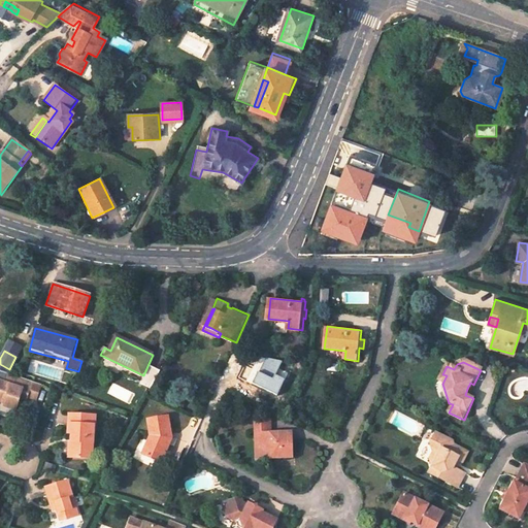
[(37,402),(43,386),(0,370),(0,401),(6,404),(5,407),(13,409),(17,410),(20,401),(15,399),(17,395),(25,398),(37,402)]
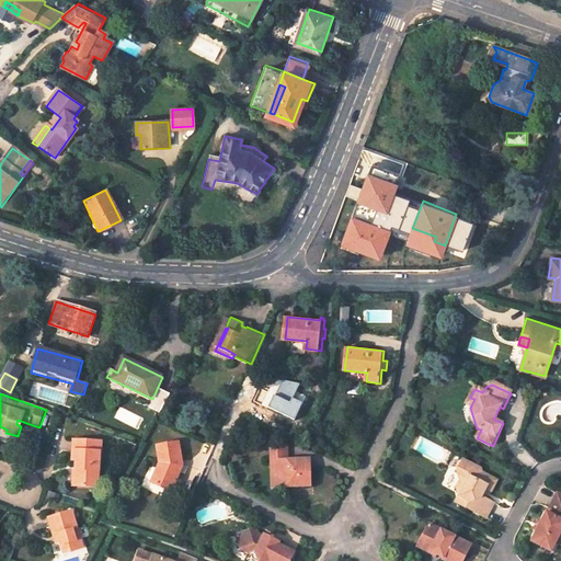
[(0,426),(0,437),(12,442),(14,435),(6,433),(7,430),(0,426)]
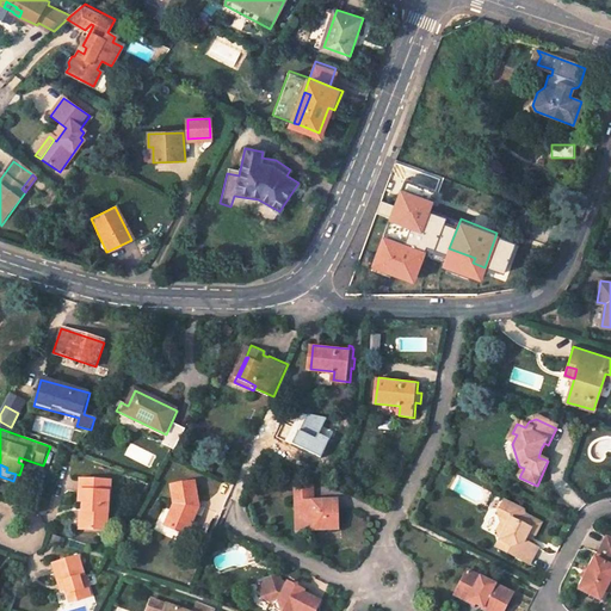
[(109,532),(112,482),(84,481),(81,503),(88,504),(87,512),(85,512),(84,531),(109,532)]
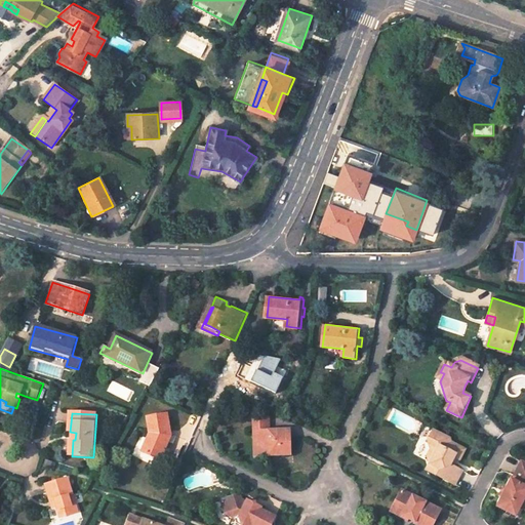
[(143,451),(160,459),(170,437),(165,414),(147,417),(150,434),(143,451)]
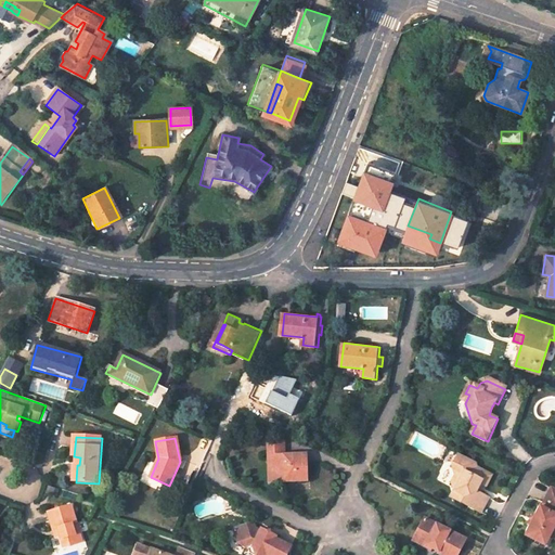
[(275,482),(309,481),(308,456),(287,456),(287,441),(270,441),(270,460),(274,460),(275,482)]
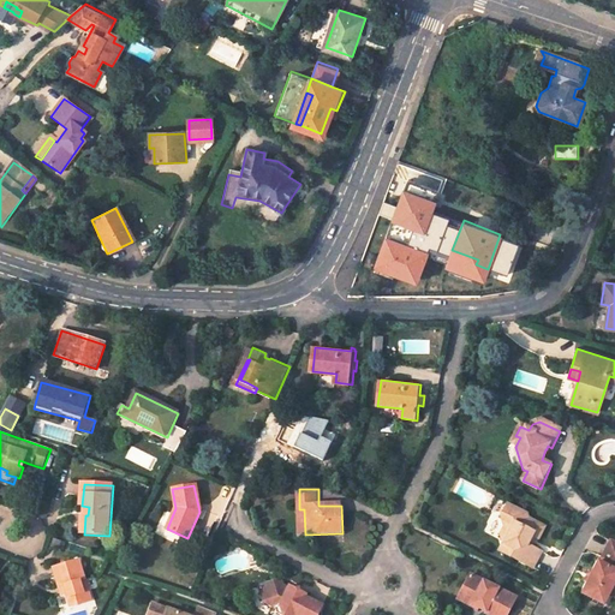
[(533,547),(538,536),(544,539),(550,526),(535,518),(531,512),(511,501),(505,515),(507,526),(502,533),(506,544),(507,545),(503,550),(537,568),(545,553),(533,547)]
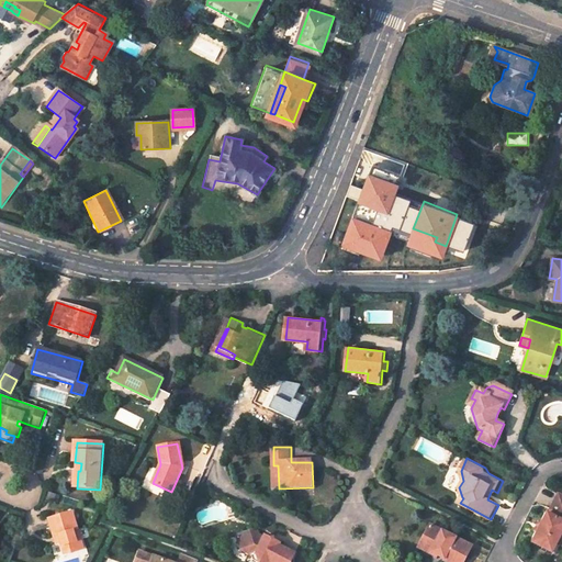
[(554,552),(561,536),(561,494),(560,494),(550,514),(549,514),(535,542),(554,552)]
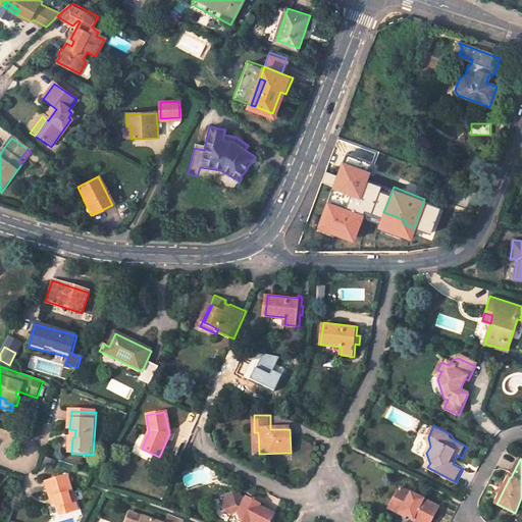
[(57,498),(60,504),(64,515),(82,508),(69,475),(47,483),(53,499),(57,498)]
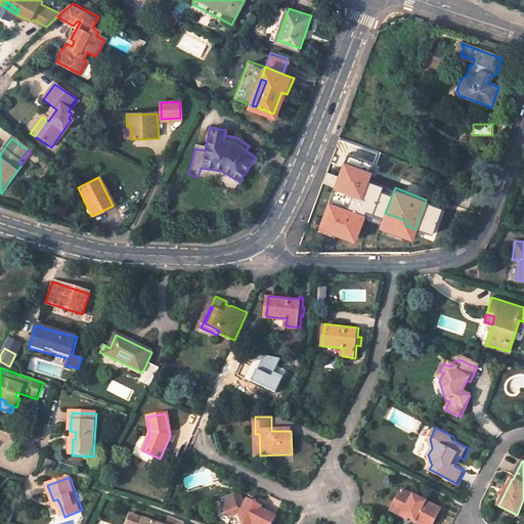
[(417,523),(435,523),(443,511),(402,489),(397,501),(400,509),(404,510),(406,516),(411,519),(416,517),(419,518),(417,523)]
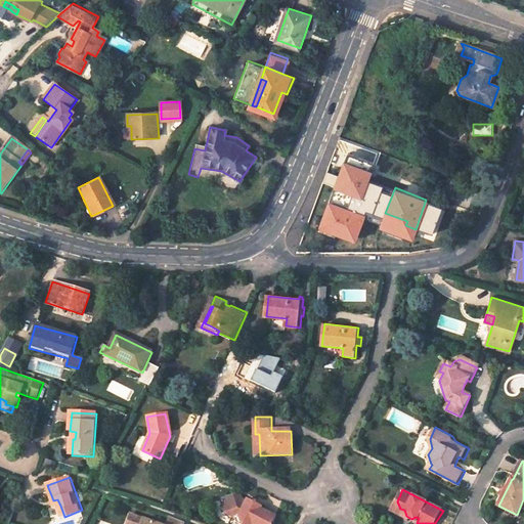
[(239,492),(221,499),(225,513),(235,518),(239,516),(243,523),(270,523),(275,516),(260,508),(262,506),(248,498),(247,500),(242,497),(239,492)]
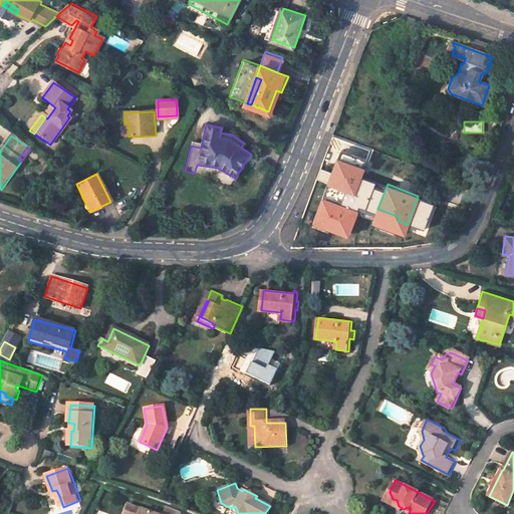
[(390,492),(387,496),(384,501),(409,513),(411,508),(408,507),(404,509),(399,506),(397,500),(393,499),(390,492)]
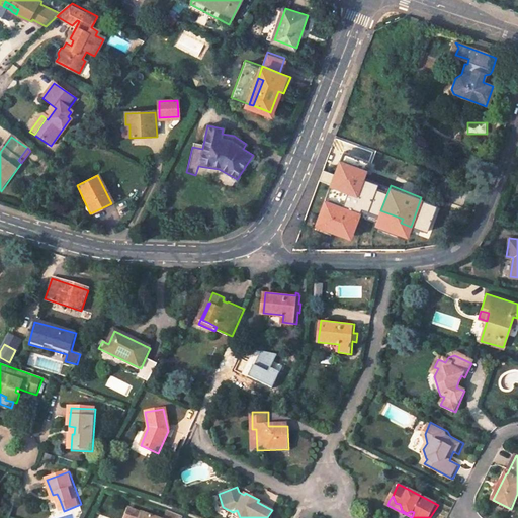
[(167,517),(161,517),(133,508),(128,517),(185,517),(186,515),(171,509),(167,517)]
